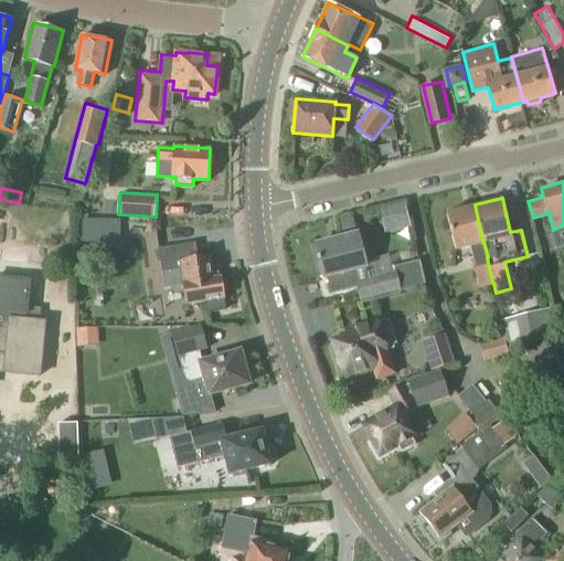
[(411,224),(405,201),(381,207),(385,230),(411,224)]
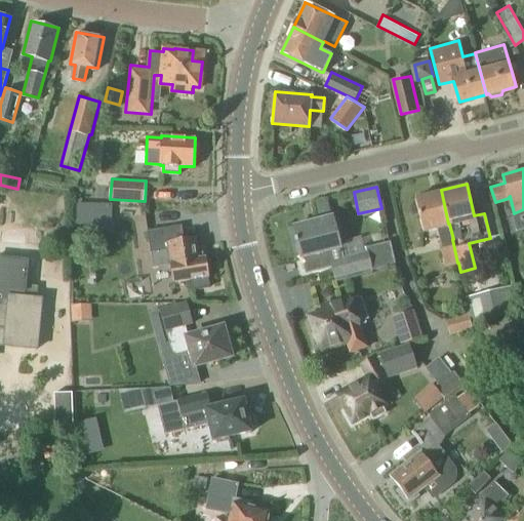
[(441,190),(415,196),(422,230),(437,227),(441,242),(452,239),(453,239),(449,224),(448,224),(441,190)]
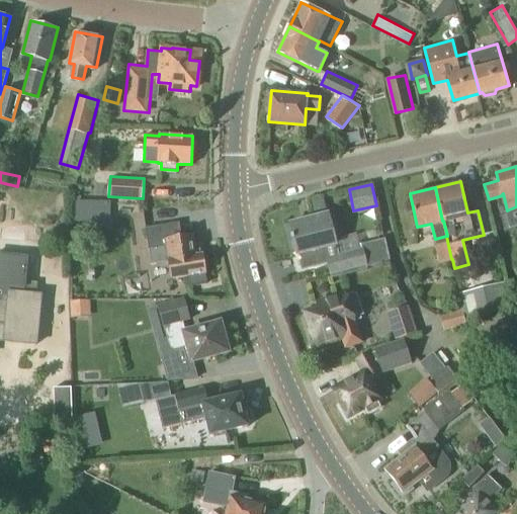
[(309,198),(311,204),(324,201),(323,195),(309,198)]
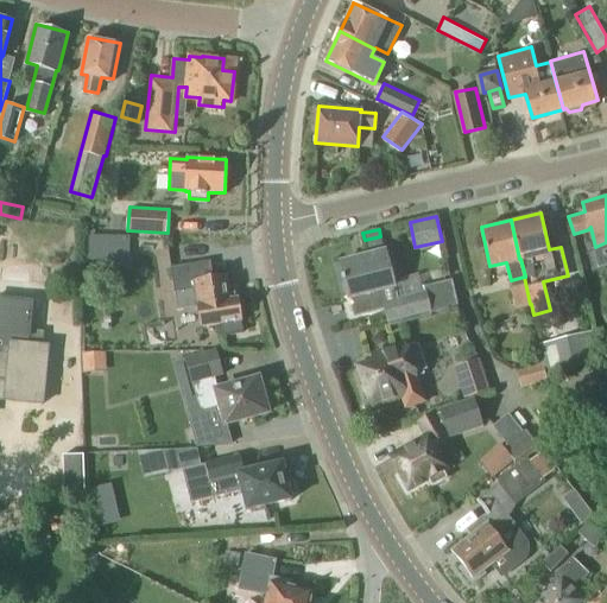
[(106,256),(107,233),(86,233),(86,256),(106,256)]
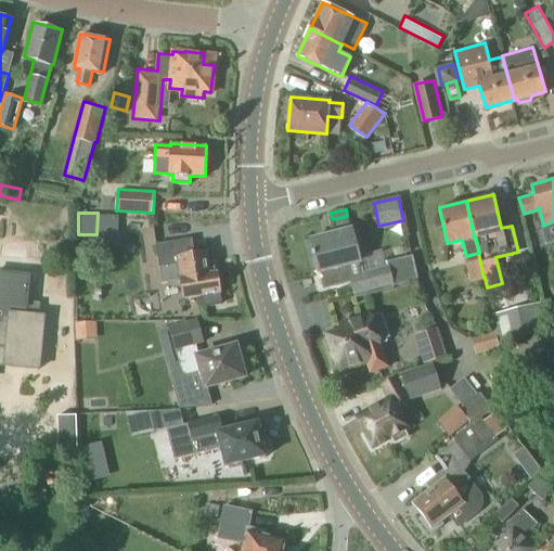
[(351,228),(311,238),(320,270),(322,270),(325,283),(350,277),(353,293),(395,283),(389,264),(362,271),(360,260),(351,228)]
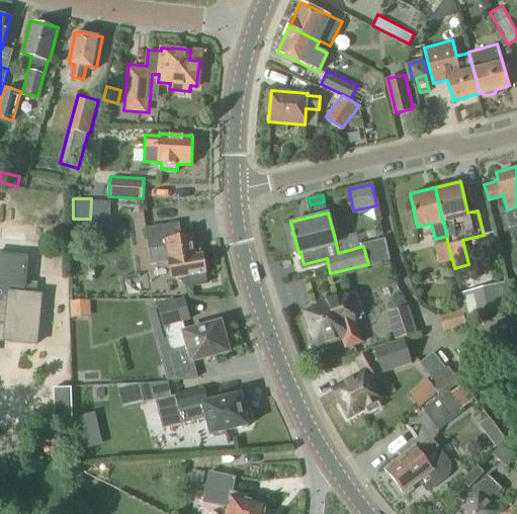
[(175,222),(148,226),(150,241),(152,252),(170,249),(171,258),(170,258),(173,277),(189,274),(191,284),(208,281),(207,271),(205,253),(198,254),(195,233),(177,236),(175,222)]
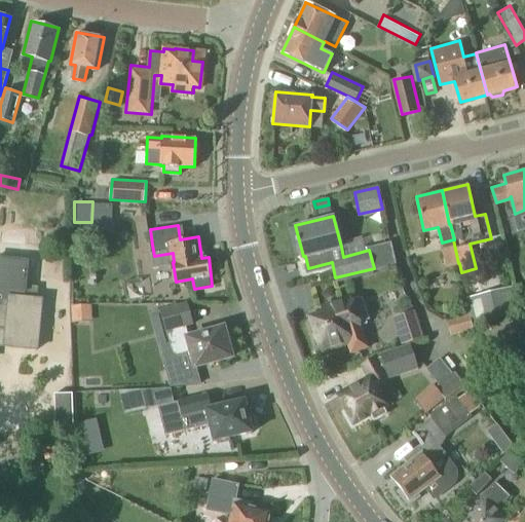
[(442,243),(441,243),(446,266),(458,263),(453,239),(442,243)]
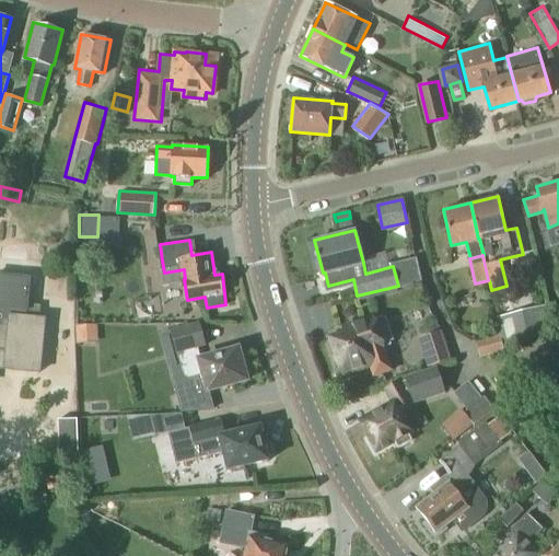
[(0,366),(41,370),(45,319),(25,316),(30,277),(0,274),(0,366)]
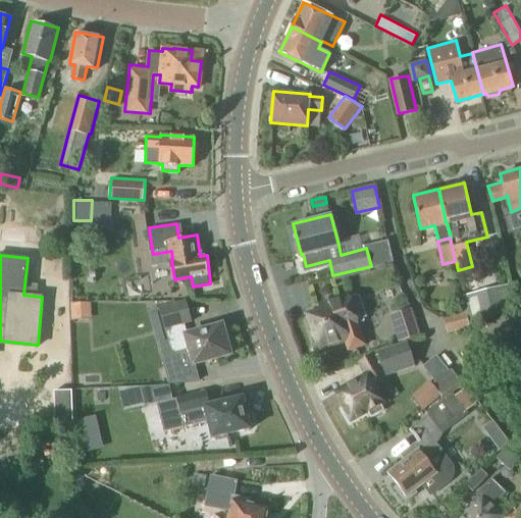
[(471,324),(515,303),(510,281),(464,294),(471,324)]
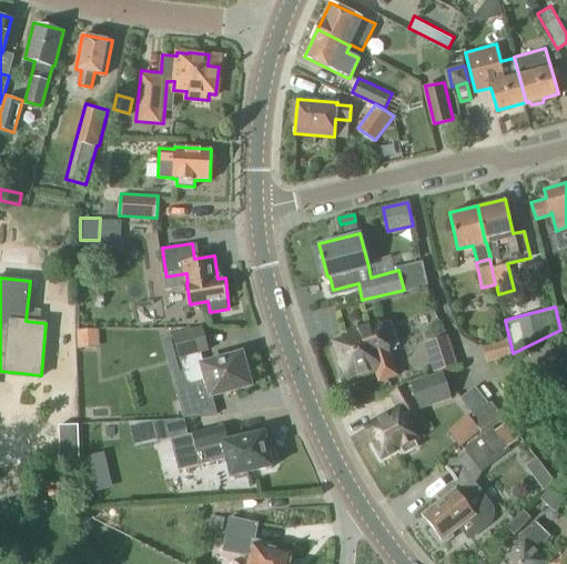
[(352,338),(337,342),(350,376),(374,369),(378,382),(398,375),(394,361),(386,340),(384,333),(381,321),(351,332),(352,338)]
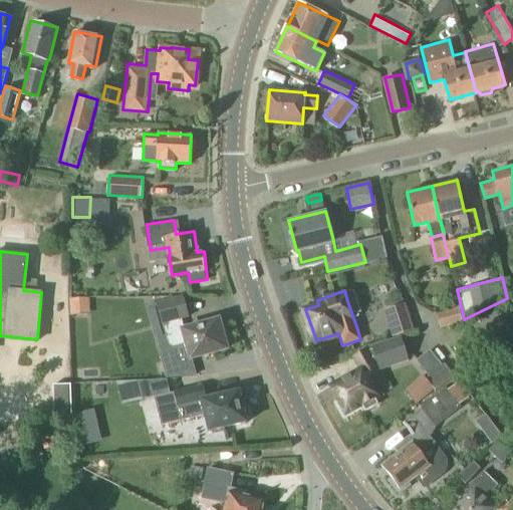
[(75,307),(94,308),(94,292),(75,292),(75,307)]
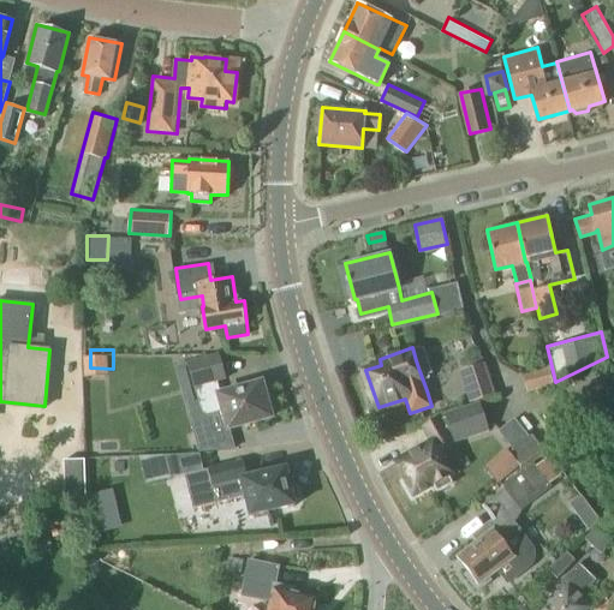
[(221,393),(218,380),(227,377),(220,351),(188,359),(195,387),(196,386),(203,411),(204,411),(204,413),(207,413),(208,413),(224,408),(228,428),(272,416),(270,412),(275,411),(272,399),(267,400),(262,381),(221,393)]
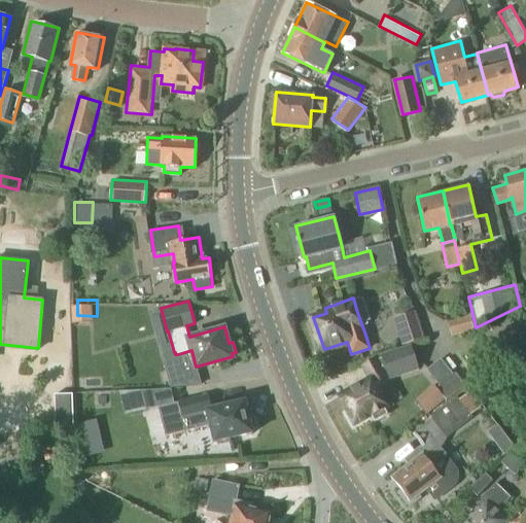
[(452,335),(476,328),(470,309),(457,312),(458,317),(448,319),(452,335)]
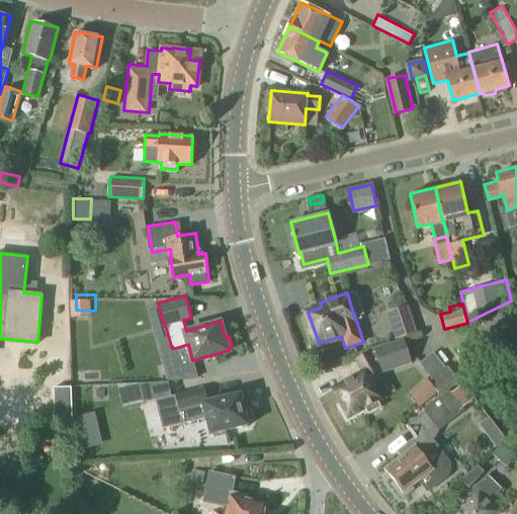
[(408,306),(386,312),(396,338),(416,332),(408,306)]
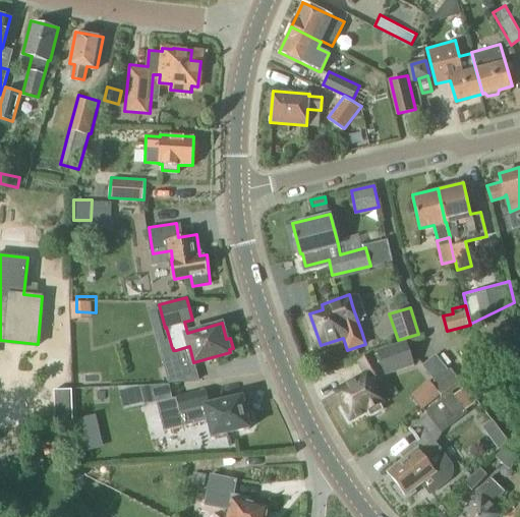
[(505,321),(460,350),(476,375),(494,362),(519,345),(519,312),(505,321)]
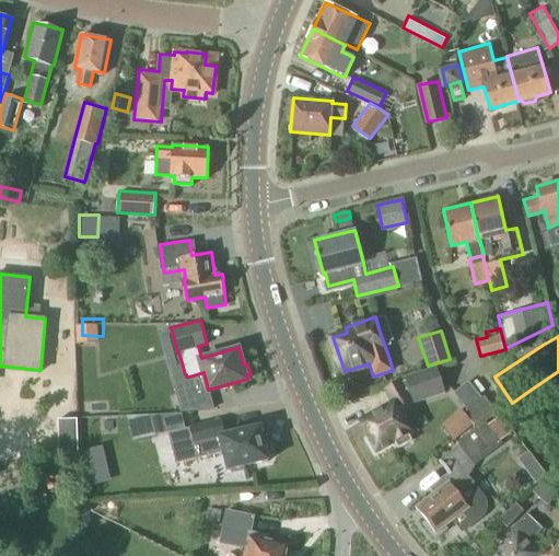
[(446,392),(438,363),(405,374),(406,378),(400,380),(399,378),(386,385),(394,400),(380,408),(381,410),(363,420),(379,448),(394,439),(398,447),(412,439),(408,431),(411,430),(402,414),(414,407),(410,401),(412,400),(414,403),(446,392)]
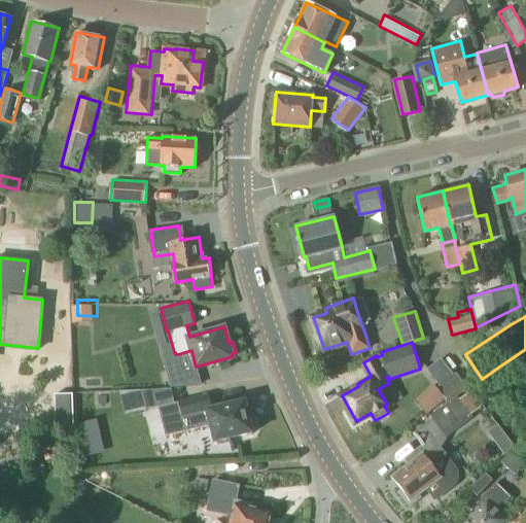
[(433,383),(414,398),(426,413),(445,397),(436,387),(433,383)]
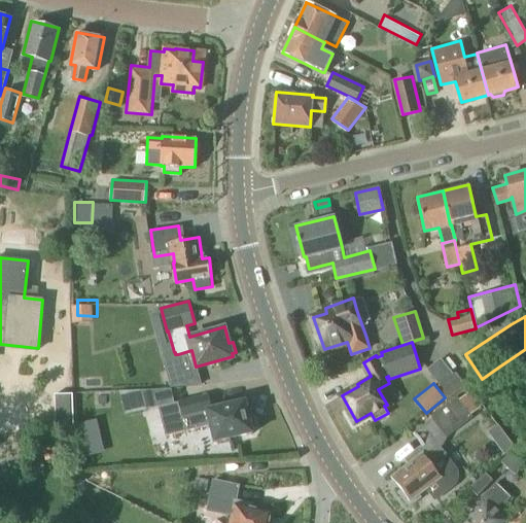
[(175,402),(172,386),(142,388),(147,408),(159,406),(166,433),(187,428),(187,429),(209,424),(214,444),(253,434),(252,429),(255,425),(253,418),(249,416),(245,399),(212,408),(209,392),(178,399),(178,401),(175,402)]
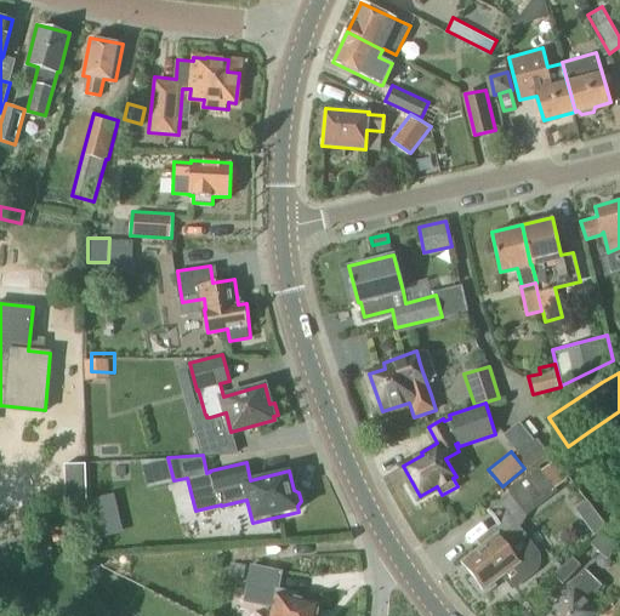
[(174,480),(168,457),(141,457),(148,488),(174,480)]
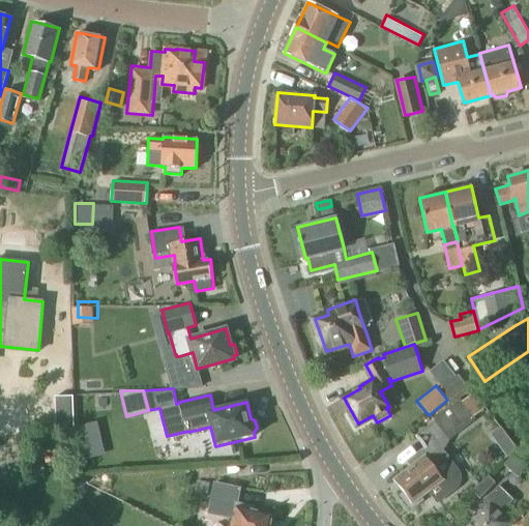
[(485,409),(473,392),(463,400),(460,396),(433,416),(435,419),(415,434),(425,447),(421,450),(408,461),(412,466),(394,479),(413,503),(430,491),(438,502),(460,486),(462,481),(463,475),(462,472),(460,467),(444,447),(447,445),(449,439),(476,419),(474,417),(485,409)]
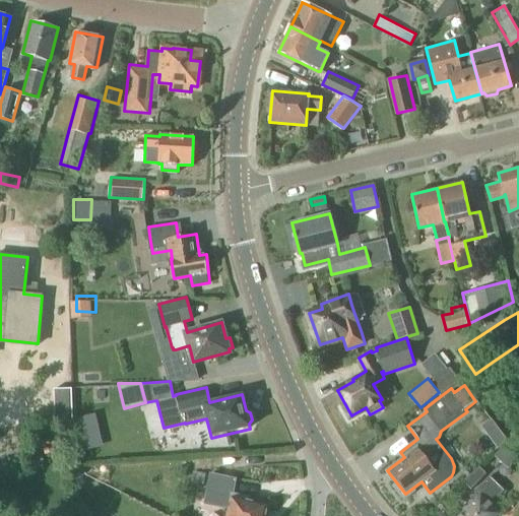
[(71,387),(54,388),(55,421),(72,420),(71,387)]
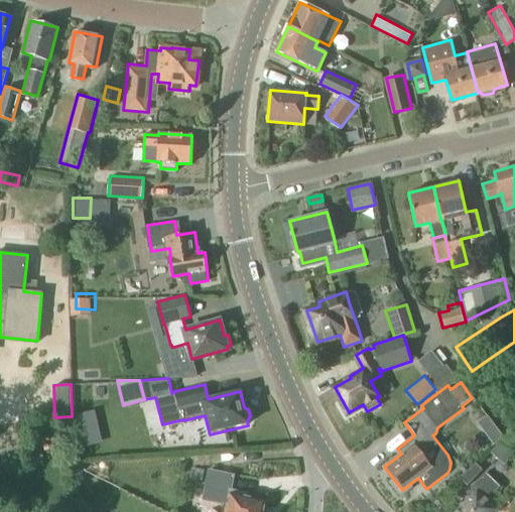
[(469,484),(484,468),(476,461),(460,476),(469,484)]
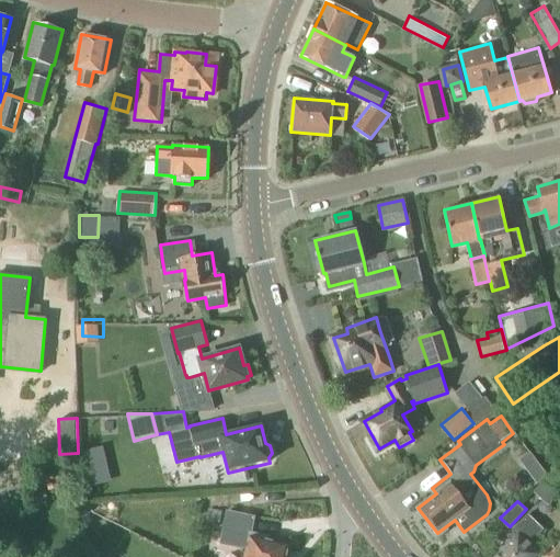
[(535,556),(539,554),(530,546),(546,531),(530,515),(514,531),(520,536),(504,553),(505,554),(501,556),(535,556)]
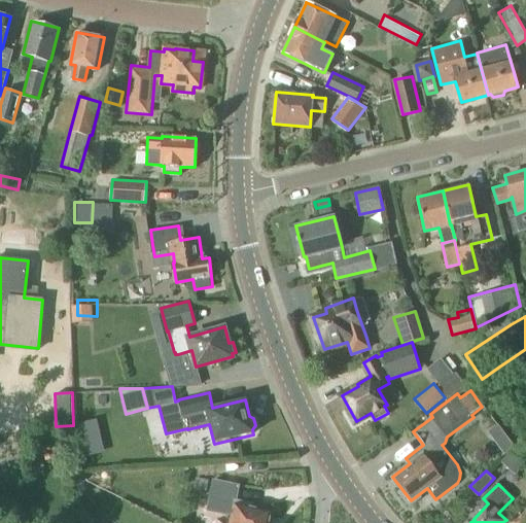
[(212,495),(210,509),(234,514),(232,522),(270,522),(273,512),(253,508),(254,502),(237,499),(237,500),(212,495)]
